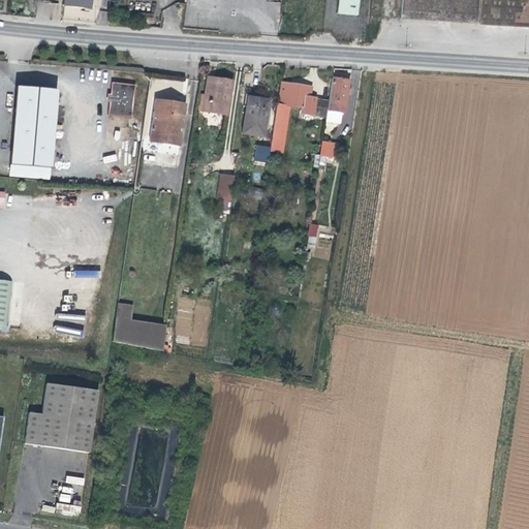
[(63,0),(63,5),(68,6),(82,7),(90,8),(90,0),(63,0)]
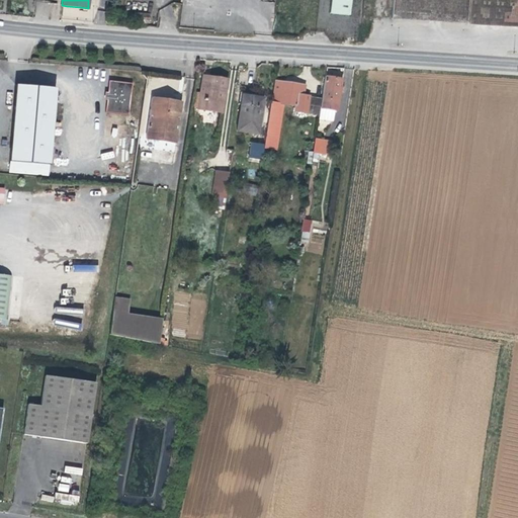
[(349,0),(329,0),(328,12),(348,14),(349,0)]
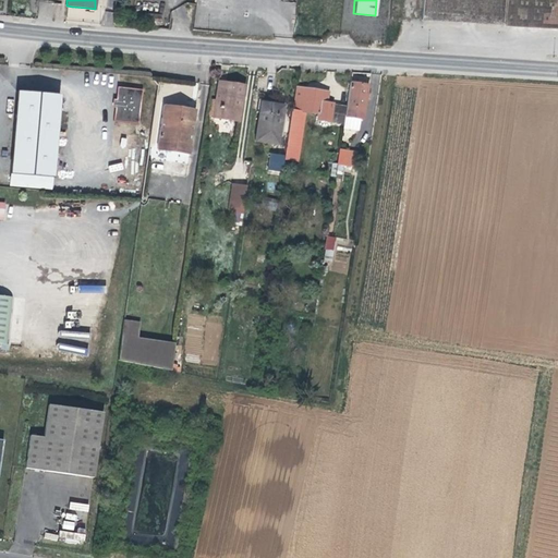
[(557,0),(421,0),(421,20),(557,27),(557,0)]
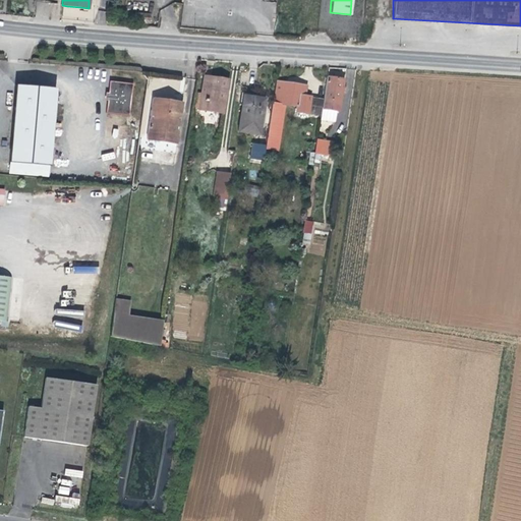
[(134,13),(133,22),(150,23),(150,14),(134,13)]
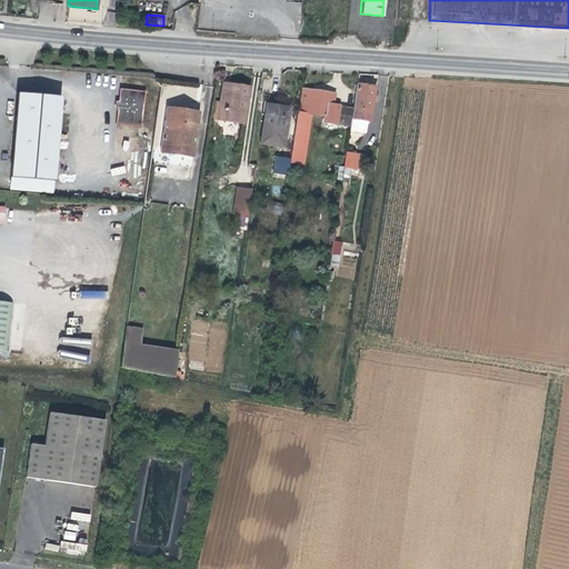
[(248,86),(222,82),(218,120),(242,123),(248,86)]
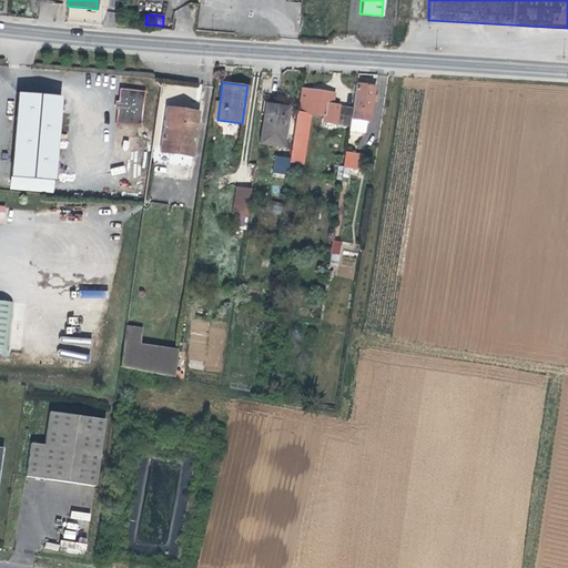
[(351,118),(364,120),(368,120),(374,84),(355,82),(353,107),(351,118)]
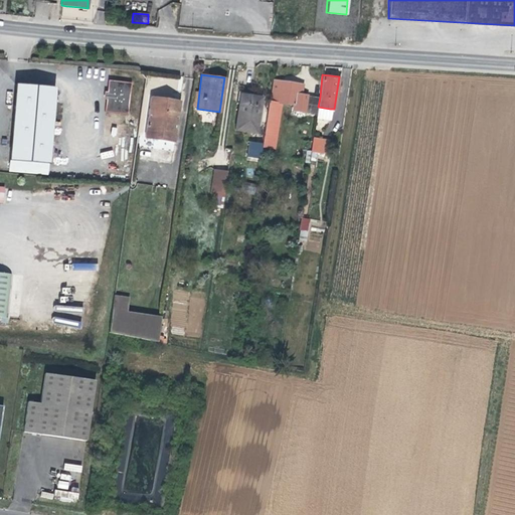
[(268,107),(279,108),(280,102),(293,104),(292,110),(317,114),(318,107),(320,97),(301,94),(302,89),(297,88),(297,82),(274,79),(271,101),(268,101),(268,107)]
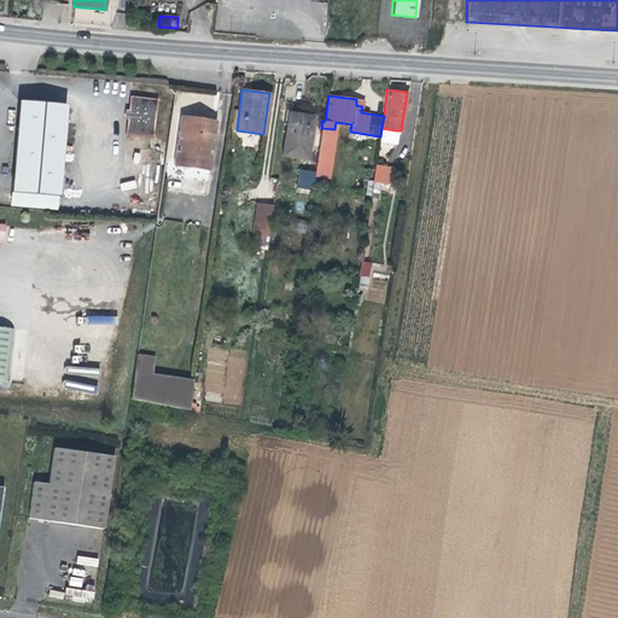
[(156,99),(128,97),(124,133),(152,135),(156,99)]
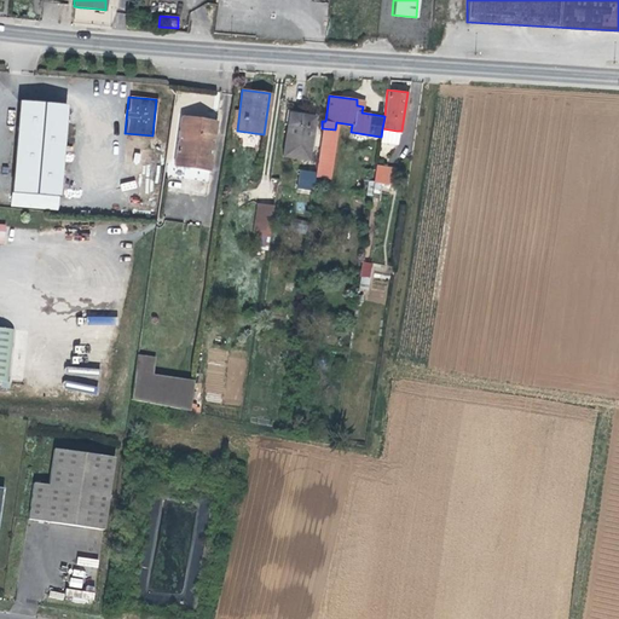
[(10,194),(55,197),(63,105),(16,102),(9,194),(10,194)]
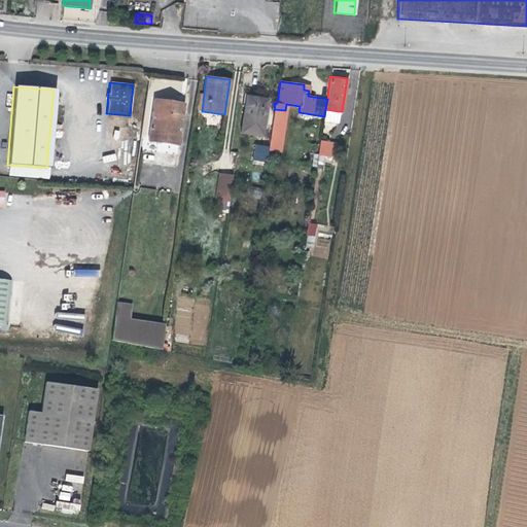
[(246,96),(240,133),(262,135),(268,99),(246,96)]
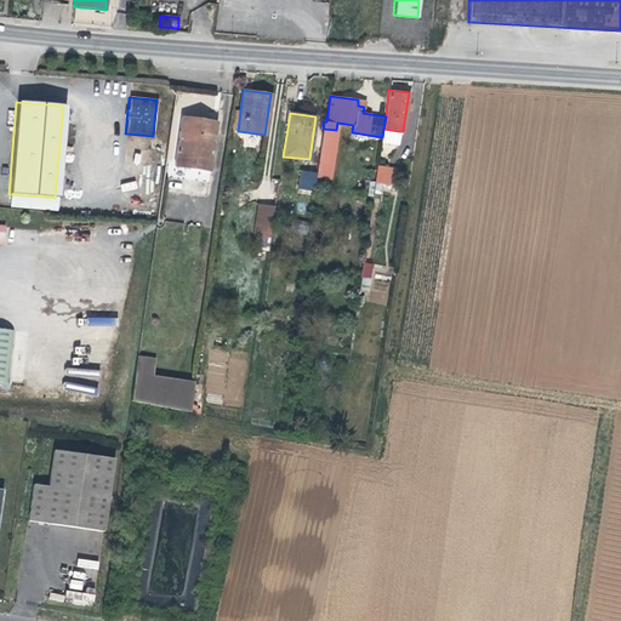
[(206,130),(218,131),(220,119),(182,114),(181,120),(208,124),(206,130)]
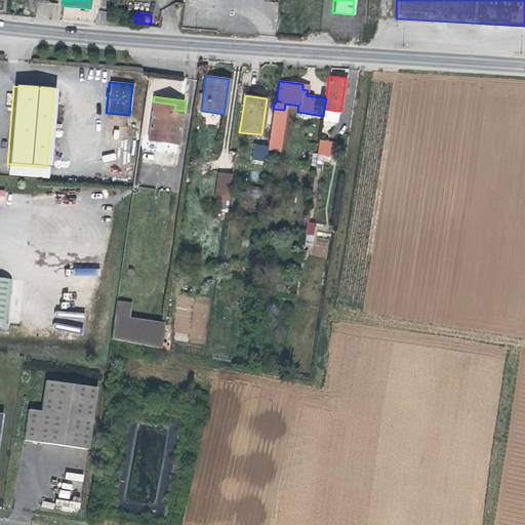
[(147,140),(179,146),(185,111),(174,110),(175,105),(153,102),(147,140)]
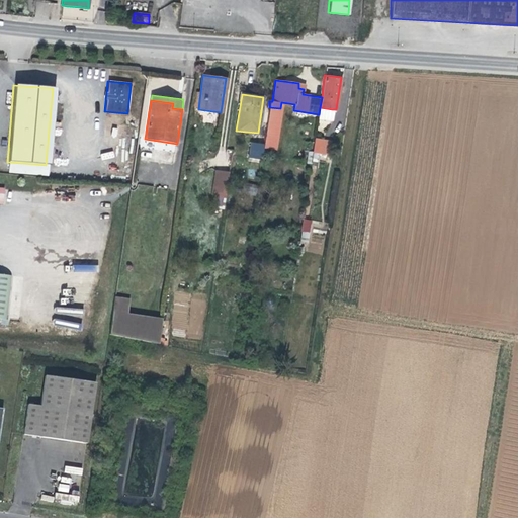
[(262,148),(273,149),(280,108),(269,107),(262,148)]
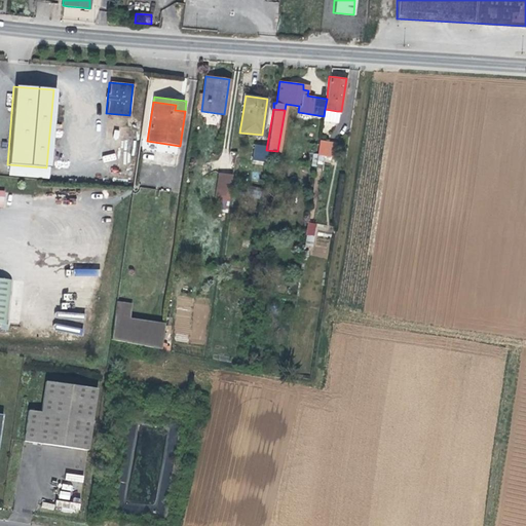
[(179,151),(180,146),(147,141),(146,147),(179,151)]
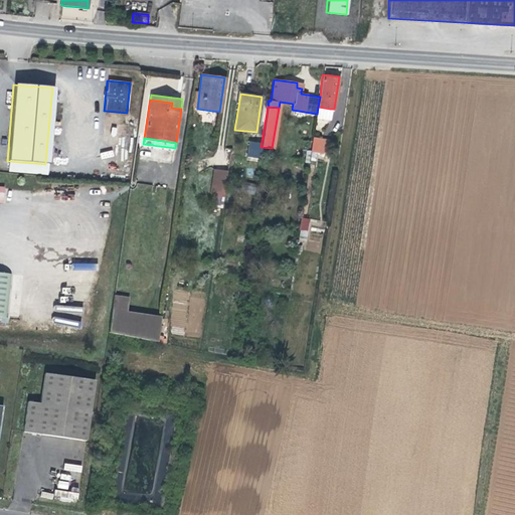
[(310,150),(327,152),(329,140),(313,138),(310,150)]
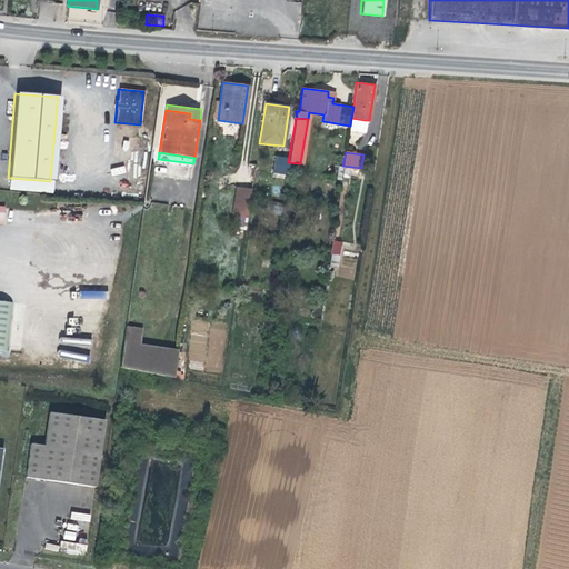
[(271,175),(287,177),(288,163),(272,161),(271,175)]
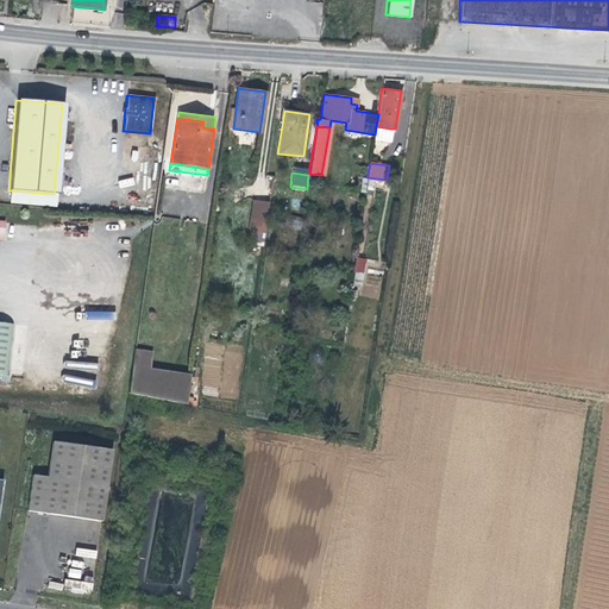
[(54,194),(10,190),(8,201),(54,205),(54,194)]
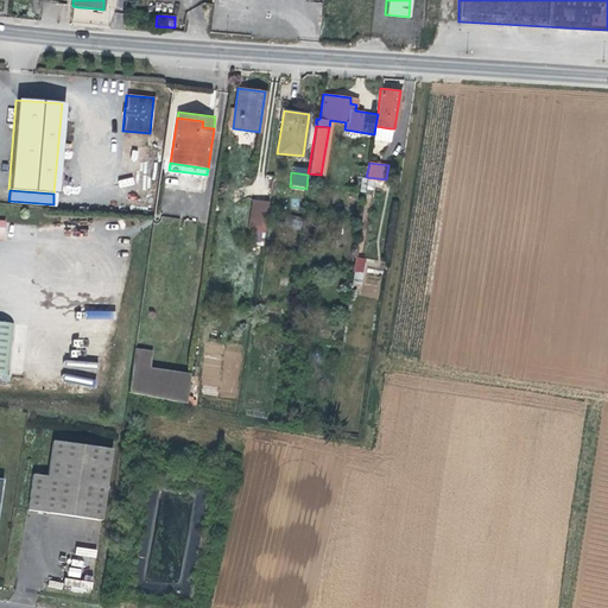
[(251,222),(266,225),(270,200),(254,197),(251,222)]
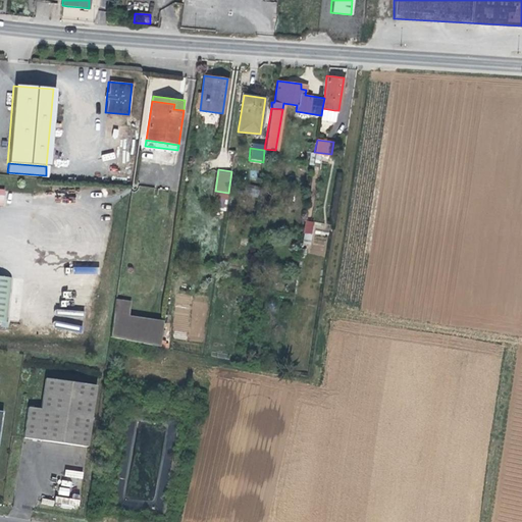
[(244,194),(257,197),(260,188),(247,184),(244,194)]
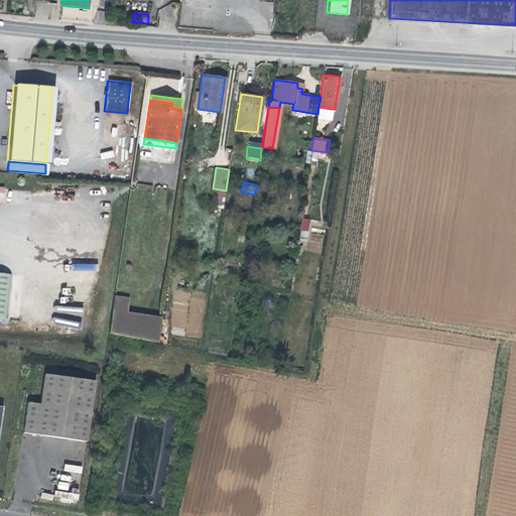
[(307,238),(310,219),(302,218),(299,237),(307,238)]
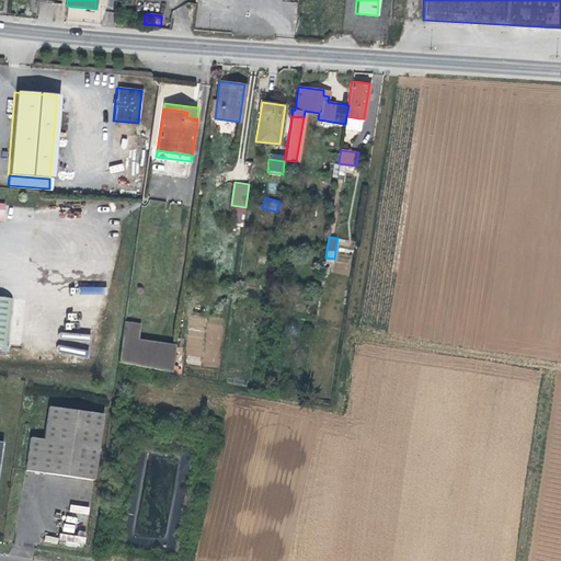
[(12,293),(0,292),(0,339),(8,340),(12,293)]
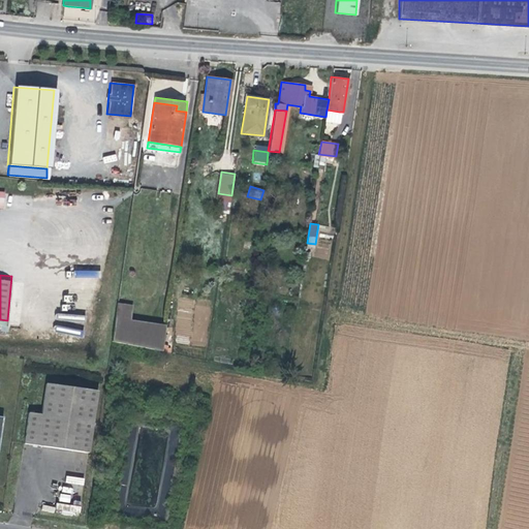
[(117,298),(111,341),(162,350),(165,325),(129,319),(131,301),(117,298)]
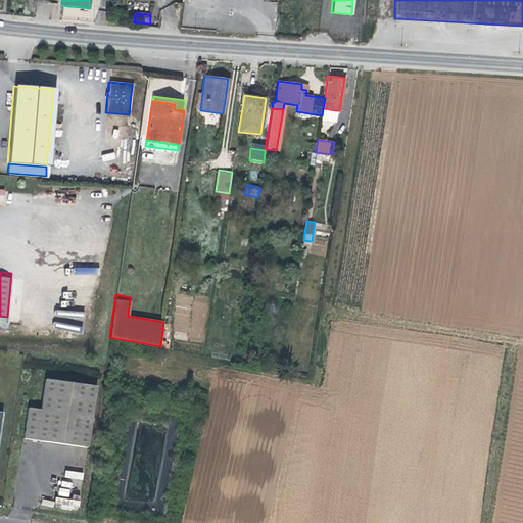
[(93,385),(32,377),(24,439),(85,447),(93,385)]
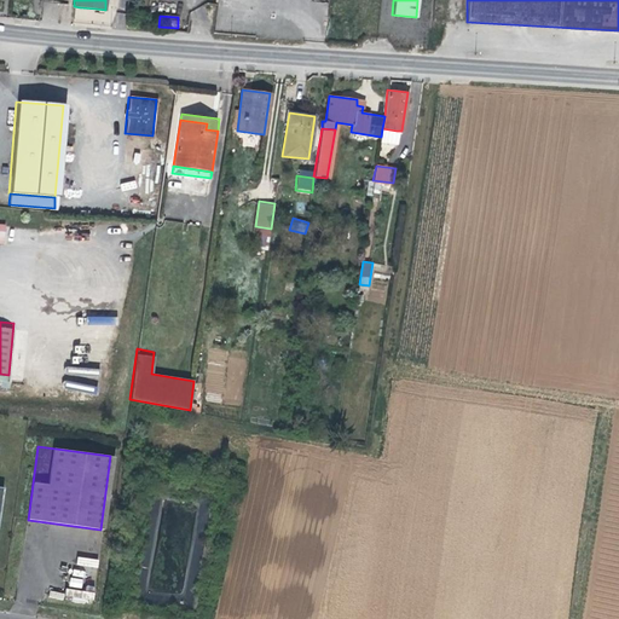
[(63,600),(64,594),(51,590),(48,596),(63,600)]
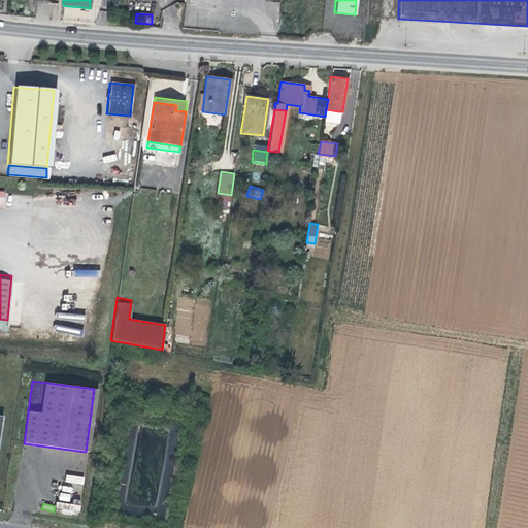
[(63,512),(79,514),(80,505),(64,503),(63,512)]
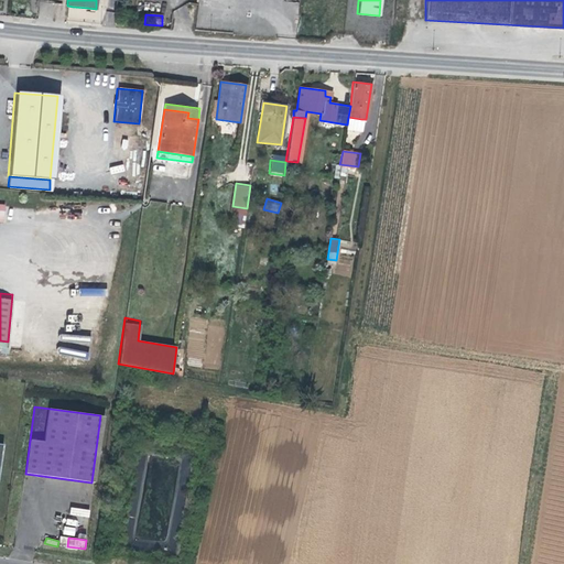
All buildings are outlined.
